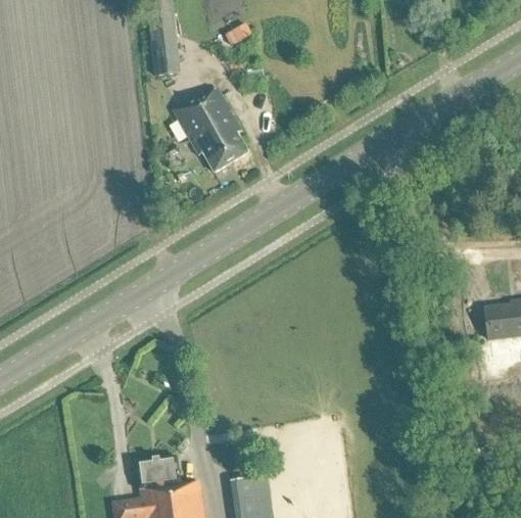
[(142,0),(142,2),(151,74),(180,71),(171,0),(142,0)]
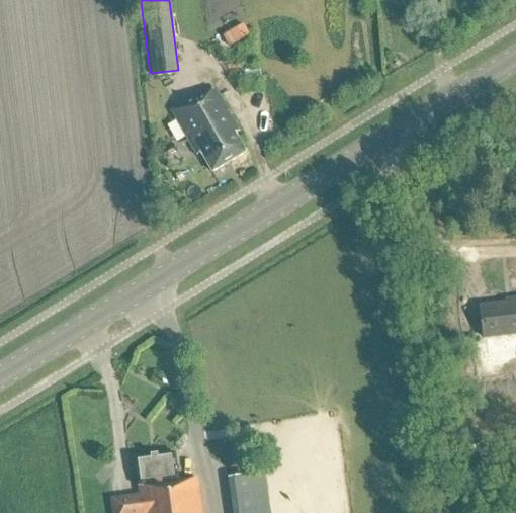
[(243,22),(230,30),(235,40),(249,32),(243,22)]
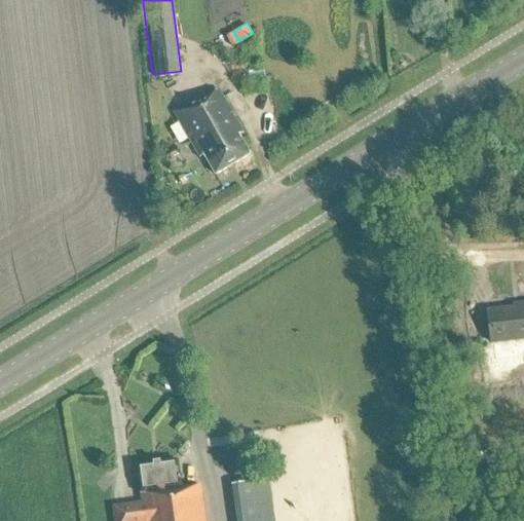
[(233,31),(227,34),(232,44),(238,41),(233,31)]
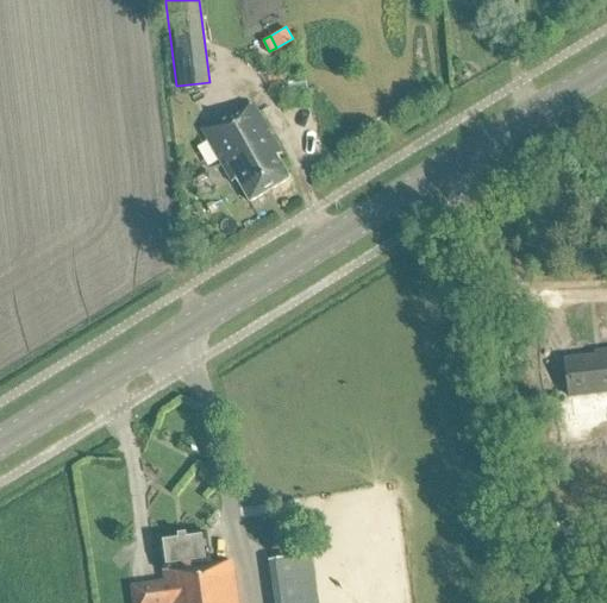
[(248,199),(288,176),(274,154),(280,150),(251,101),(236,111),(235,107),(200,127),(226,173),(225,174),(229,180),(235,176),(248,199)]
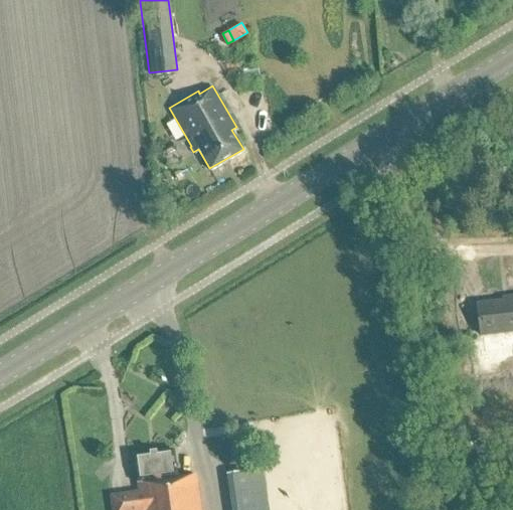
[(481,334),(512,329),(512,294),(511,295),(512,298),(477,302),(481,334)]
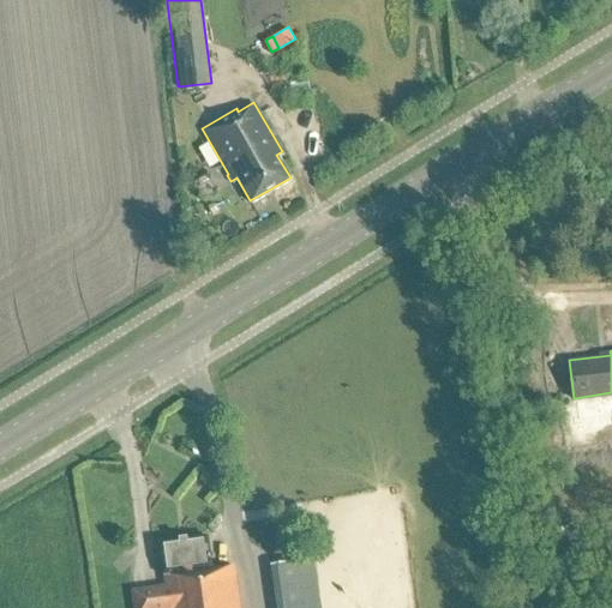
[(239,607),(233,564),(210,567),(205,535),(159,541),(165,584),(131,589),(133,607),(239,607)]
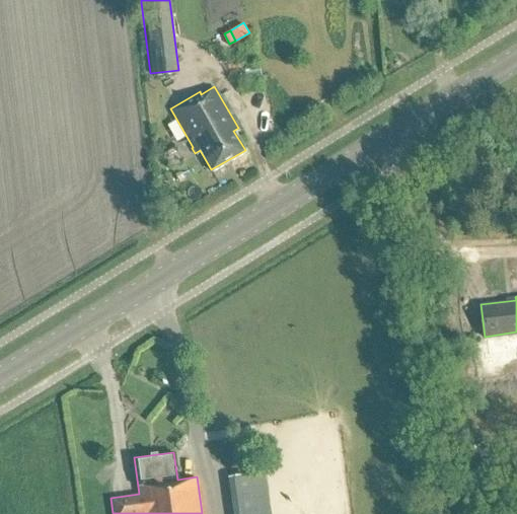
[(274,513),(269,465),(234,469),(239,513),(274,513)]
